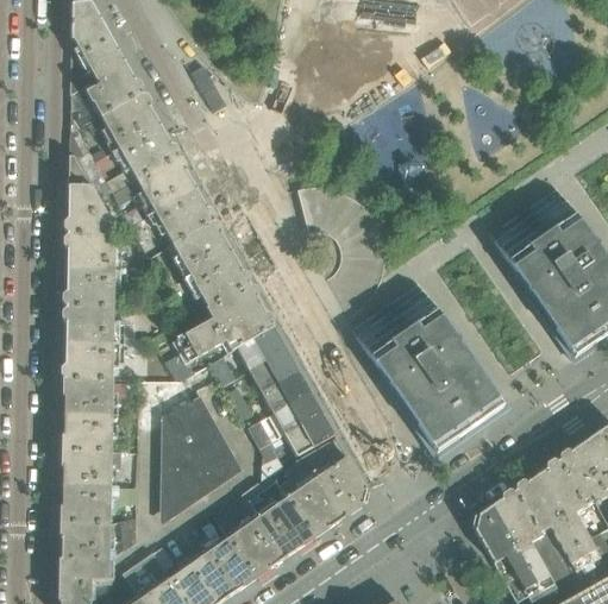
[(143,94),(91,1),(89,0),(74,0),(71,4),(71,39),(74,41),(77,48),(74,50),(79,60),(71,64),(70,109),(76,111),(92,102),(92,104),(93,102),(101,118),(143,94)]
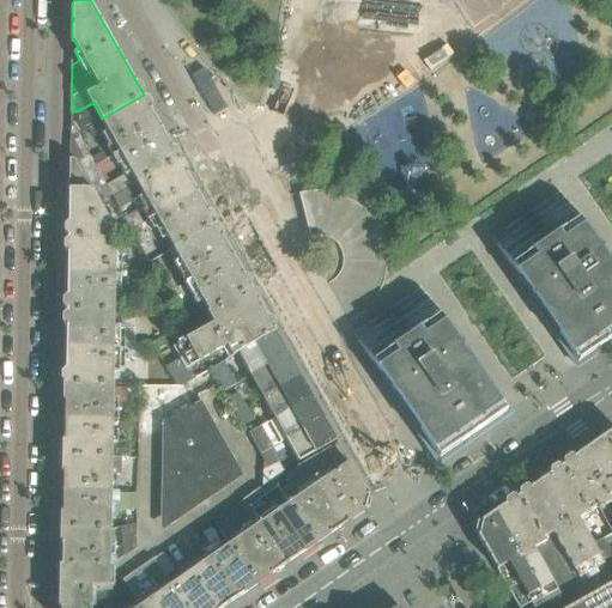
[(180,159),(144,95),(102,119),(108,129),(102,132),(109,144),(107,145),(117,163),(119,163),(125,172),(116,177),(123,190),(138,182),(180,159)]
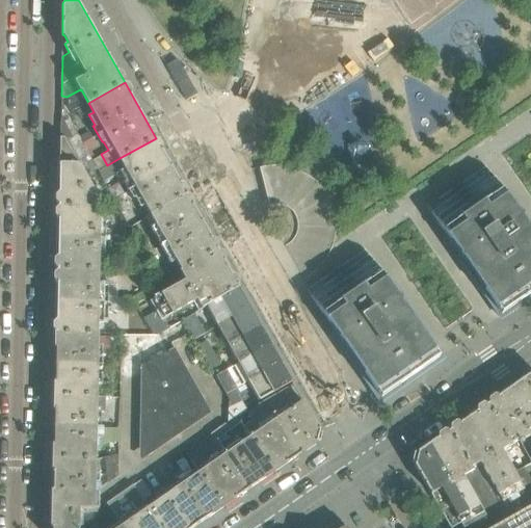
[(77,109),(72,101),(61,108),(60,117),(68,114),(77,109)]
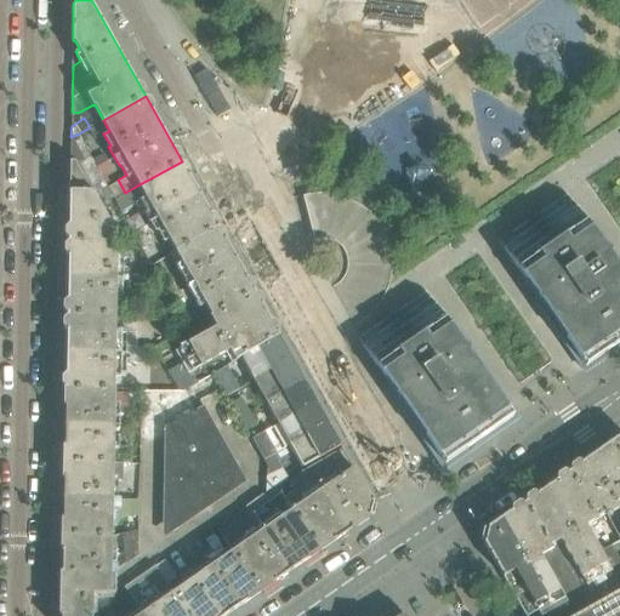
[(94,157),(79,133),(70,137),(70,192),(94,190),(108,183),(102,174),(97,165),(94,157)]
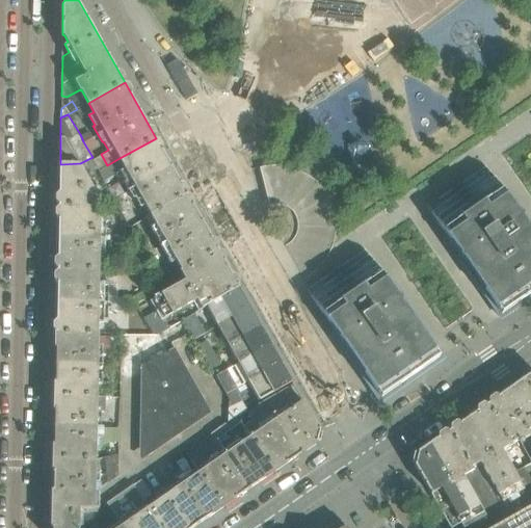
[(94,136),(89,129),(80,134),(83,141),(94,136)]
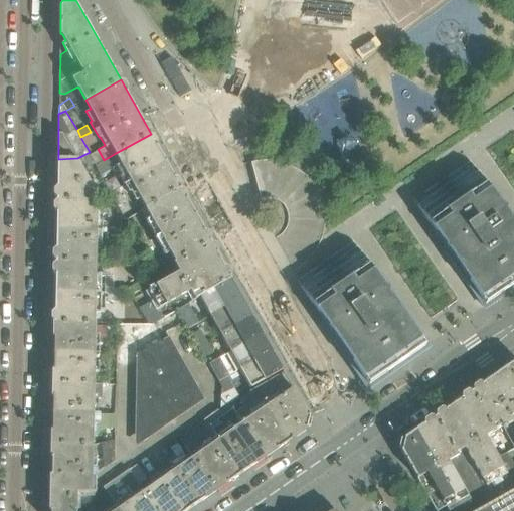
[(94,138),(91,132),(80,137),(84,144),(94,138)]
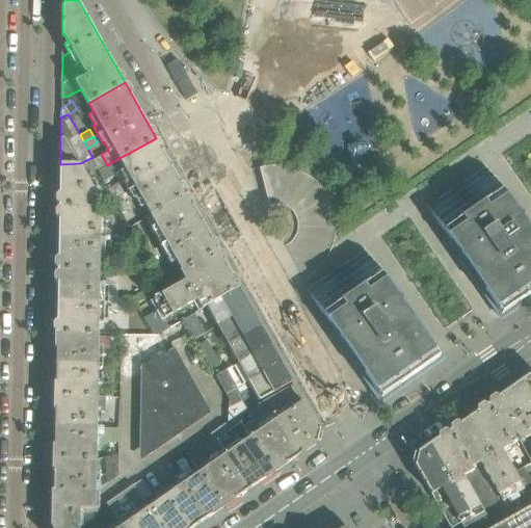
[(187,194),(156,138),(120,158),(125,167),(116,173),(123,183),(125,182),(133,198),(135,196),(140,207),(144,204),(150,214),(187,194)]
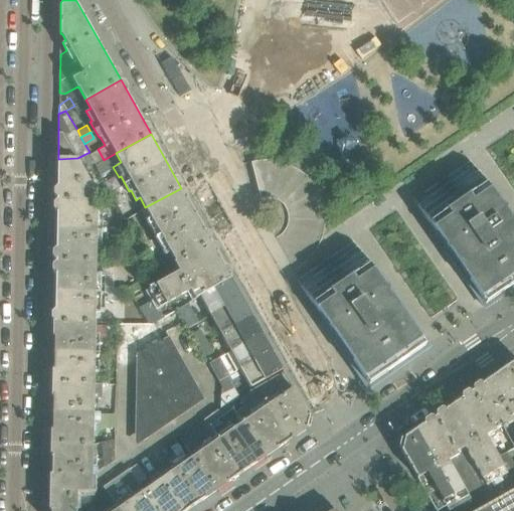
[(93,185),(82,169),(95,162),(96,164),(104,160),(98,149),(91,154),(90,152),(77,158),(58,159),(57,199),(98,199),(98,198),(97,198),(98,189),(95,185),(93,185)]
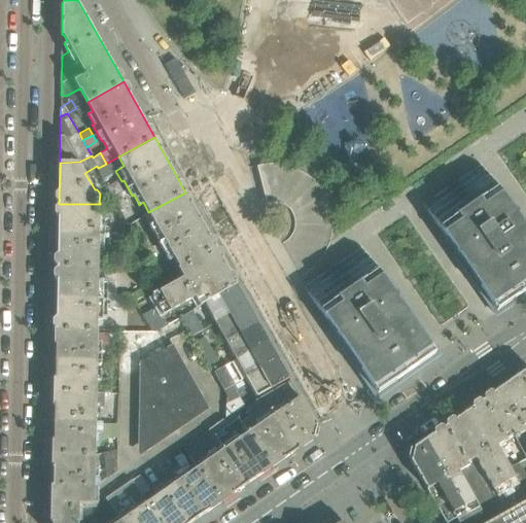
[(328,198),(326,195),(323,189),(317,181),(310,175),(302,169),(292,165),(283,163),(273,162),(264,163),(257,165),(261,180),(267,202),(272,201),(278,201),(284,203),(288,206),(292,211),(294,216),(294,222),(293,229),(291,234),(287,238),(282,241),(291,257),(301,274),(309,269),(317,263),(323,254),(327,246),(330,237),(331,232),(332,227),(332,217),(331,207),(328,198)]
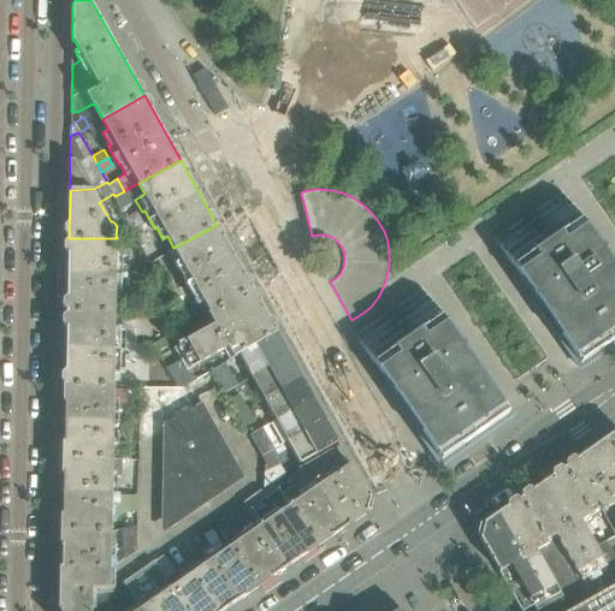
[(614,257),(607,247),(602,245),(602,247),(562,190),(495,237),(534,294),(533,294),(532,298),(578,363),(614,338),(614,257)]
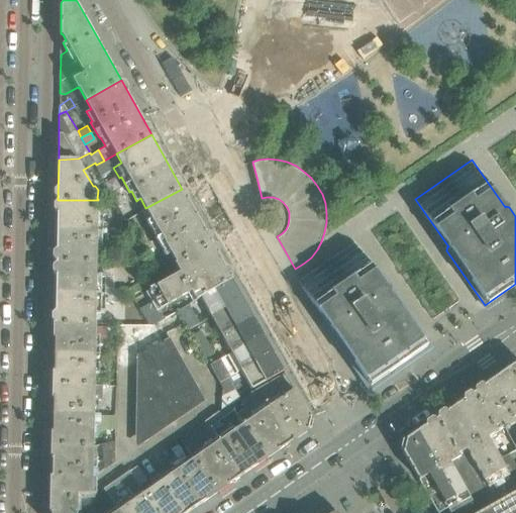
[(125,200),(119,188),(111,192),(118,204),(125,200)]
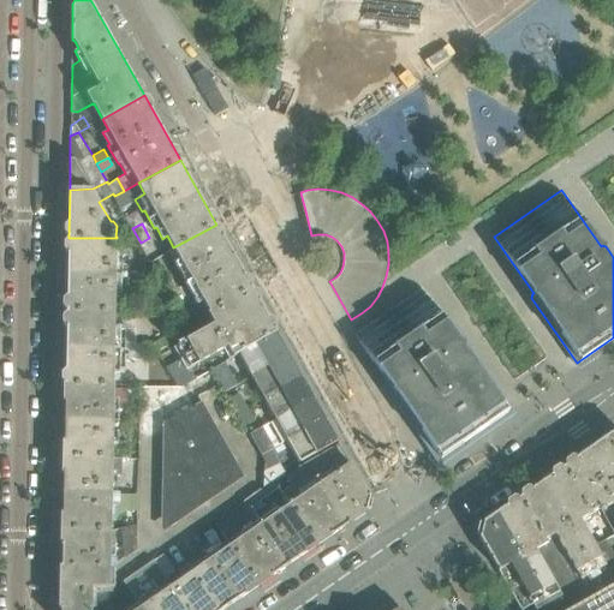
[(216,225),(173,247),(168,251),(198,304),(204,300),(210,311),(251,287),(216,225)]
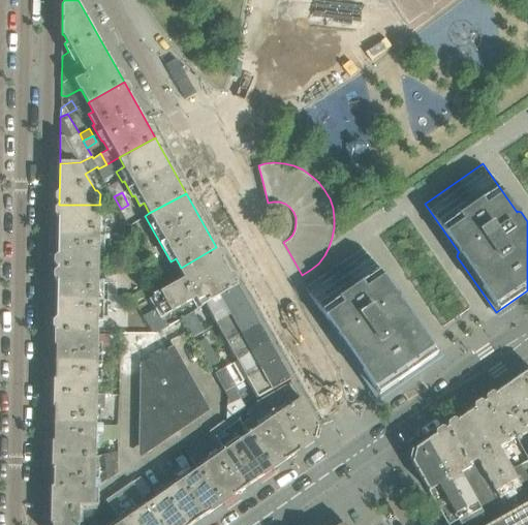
[(105,226),(105,216),(100,216),(100,205),(59,205),(58,268),(99,268),(104,268),(105,256),(104,256),(104,245),(109,245),(109,226),(105,226)]
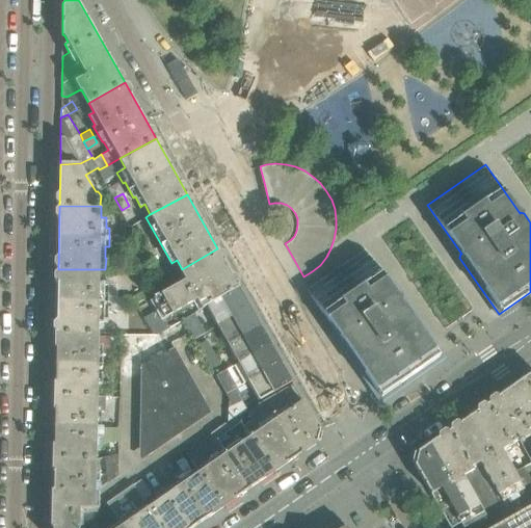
[(154,247),(148,236),(140,241),(147,252),(154,247)]
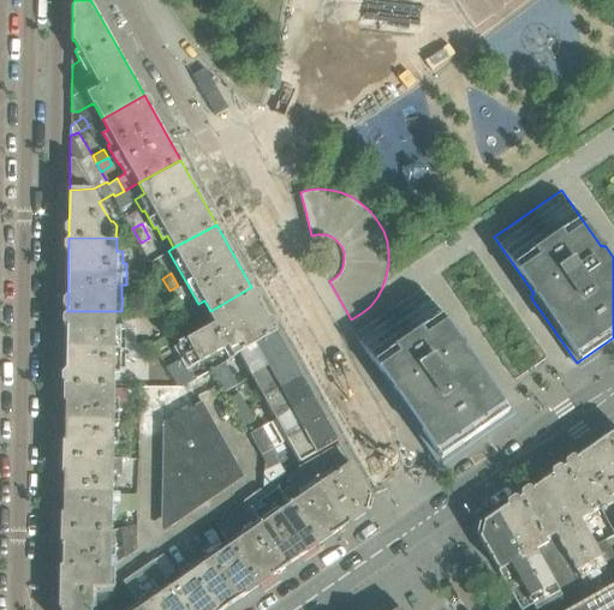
[(512,408),(466,342),(462,342),(422,286),(355,333),(394,389),(393,389),(392,394),(437,459),(512,408)]
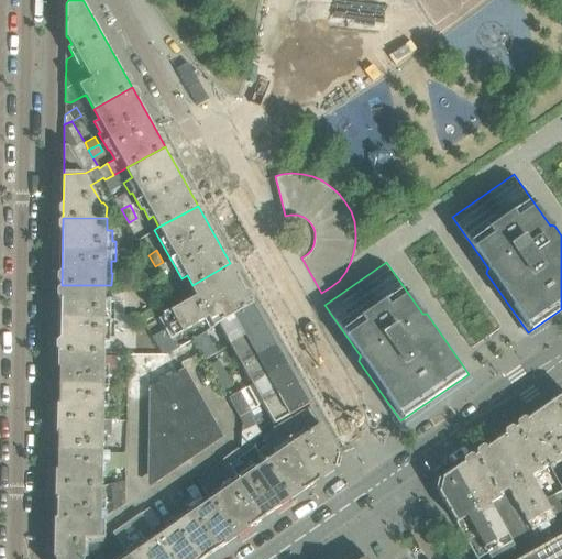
[(253,303),(242,284),(230,263),(193,285),(190,285),(197,296),(160,317),(165,327),(153,335),(162,351),(128,352),(128,373),(128,385),(127,395),(127,396),(149,396),(149,387),(149,381),(182,361),(201,350),(194,337),(188,340),(187,338),(200,330),(196,324),(208,317),(213,326),(215,325),(219,322),(253,303)]
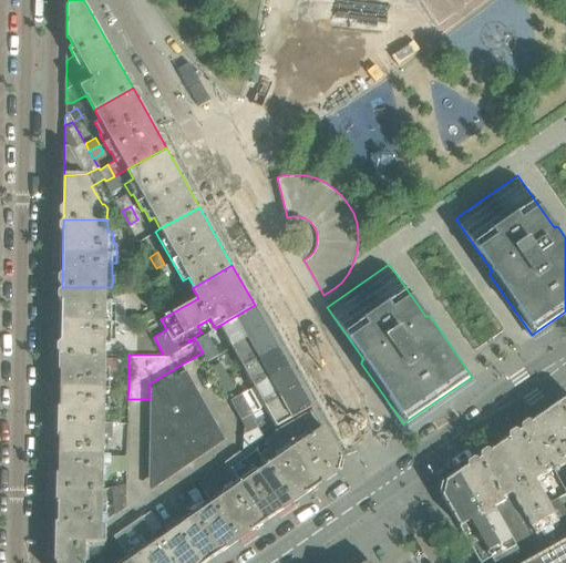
[(115,343),(116,299),(106,299),(106,287),(62,287),(60,355),(105,355),(105,344),(115,343)]
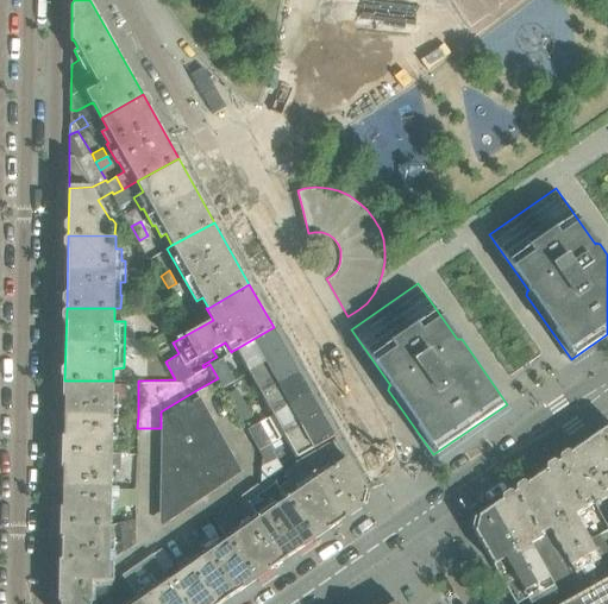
[(248,367),(284,346),(274,327),(237,348),(248,367)]
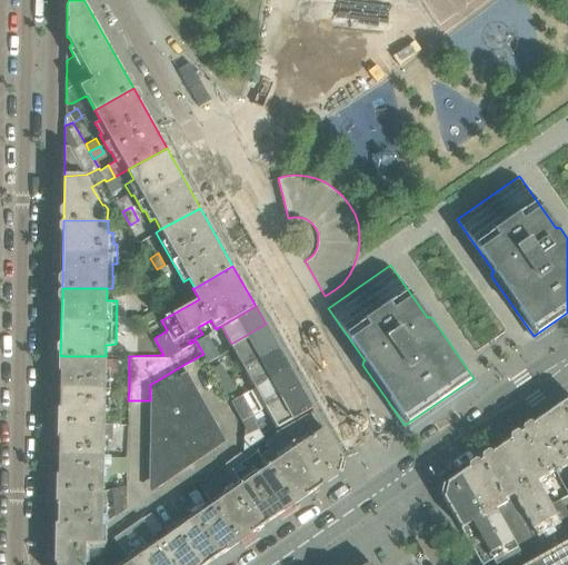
[(156,317),(152,310),(142,316),(146,323),(156,317)]
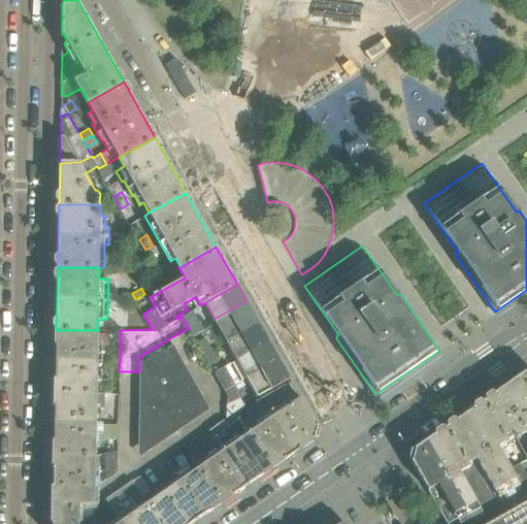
[(124,306),(124,299),(124,293),(110,293),(110,306),(124,306)]
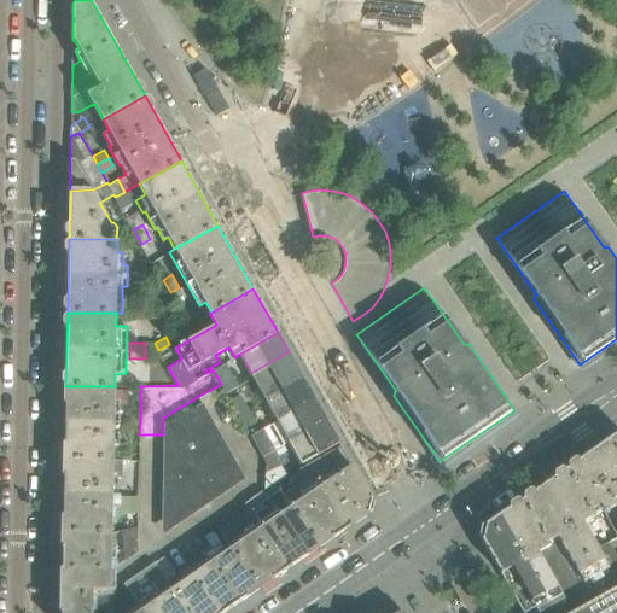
[(263,395),(301,373),(289,351),(251,373),(263,395)]
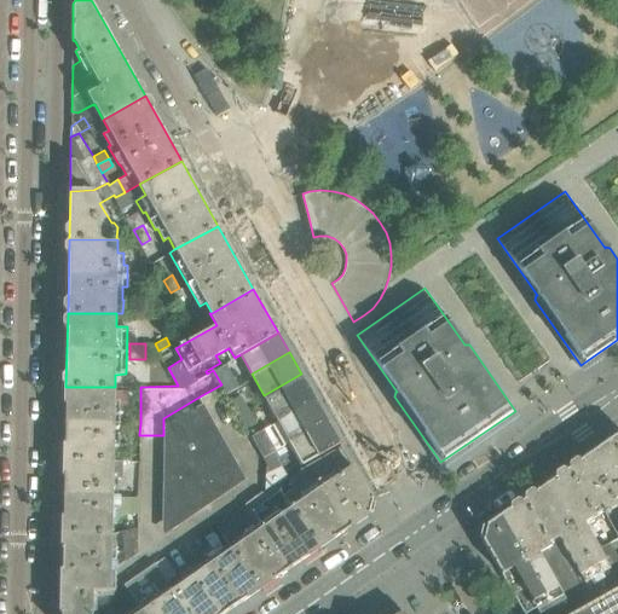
[(313,395),(301,374),(264,395),(276,417),(313,395)]
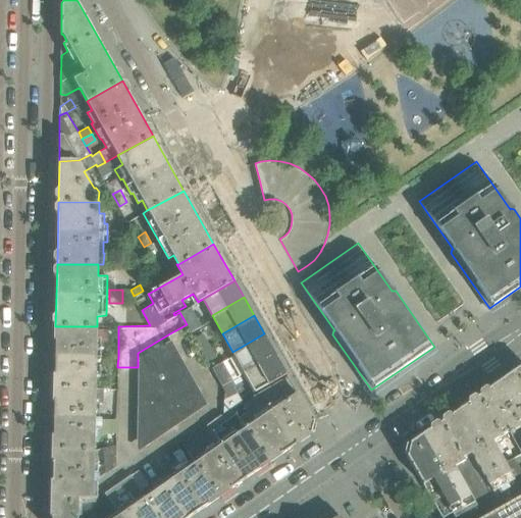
[(99,376),(100,338),(96,338),(97,326),(55,326),(54,387),(95,387),(96,376),(99,376)]
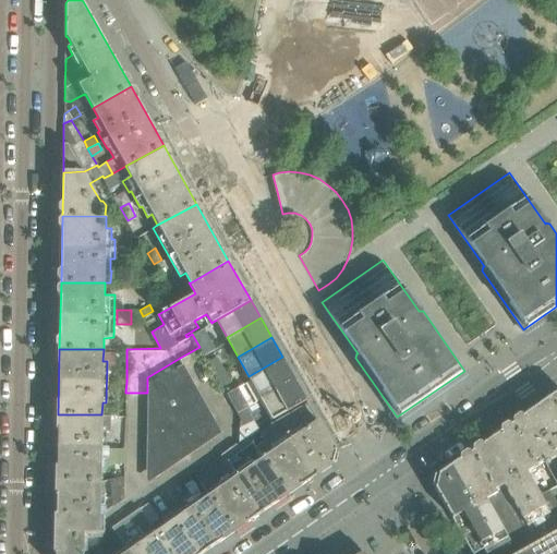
[(226,368),(218,356),(208,361),(215,373),(226,368)]
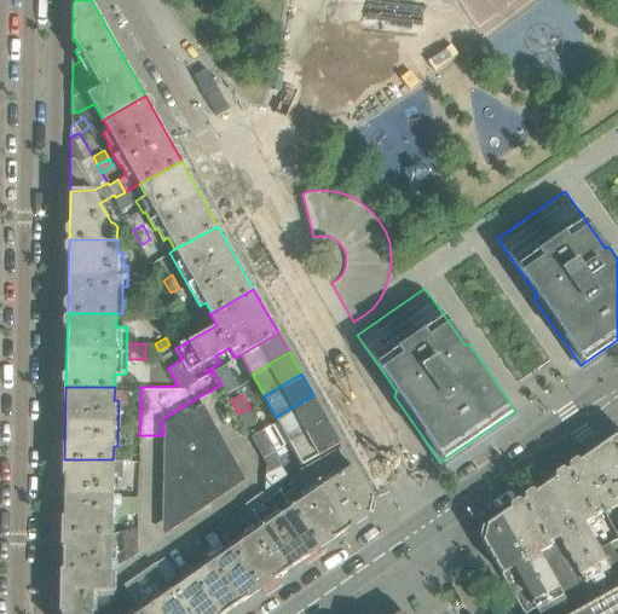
[(288,438),(325,416),(313,395),(276,417),(288,438)]
